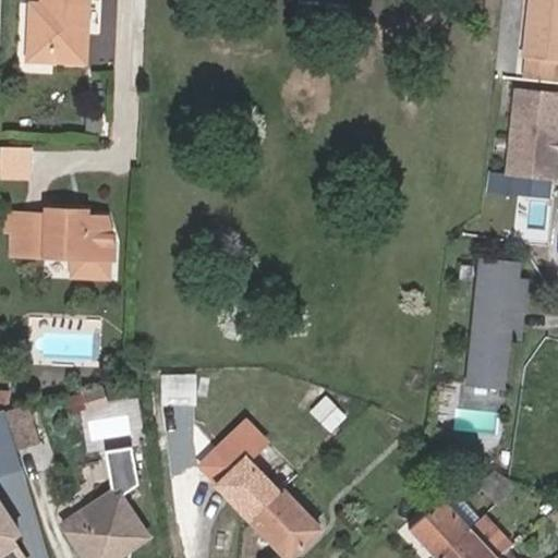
[(41,14),(31,14),(28,61),(87,62),(89,0),(41,0),(41,3),(41,14)]
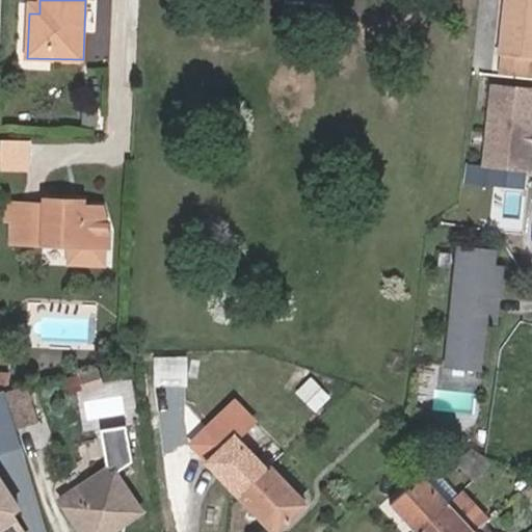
[(531,57),(531,0),(506,0),(501,55),(531,57)]
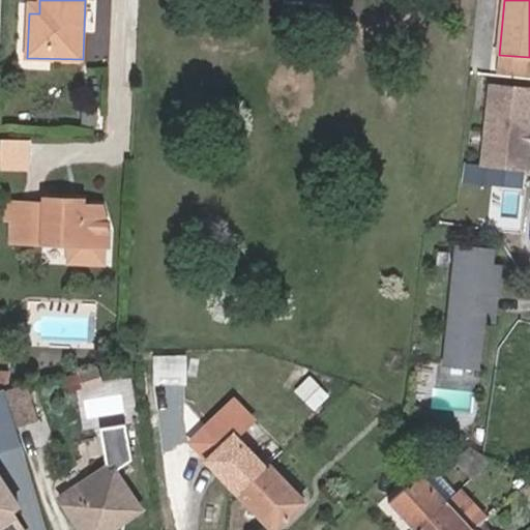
[(30,3),(29,13),(39,13),(39,3),(30,3)]
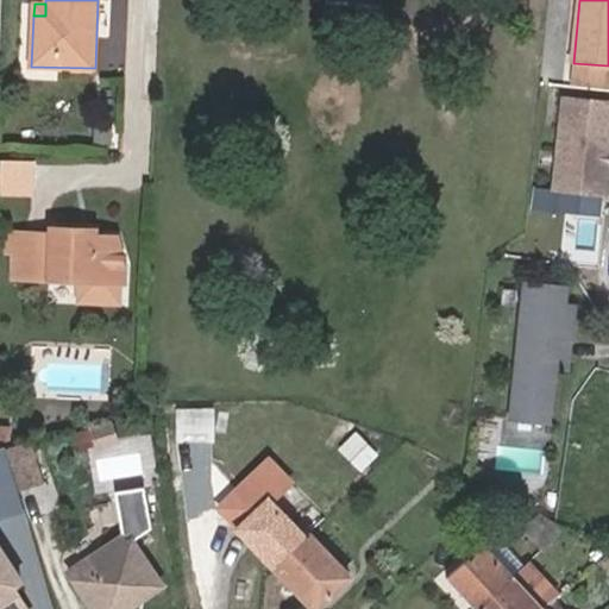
[(608,83),(608,66),(573,63),(571,81),(608,83)]
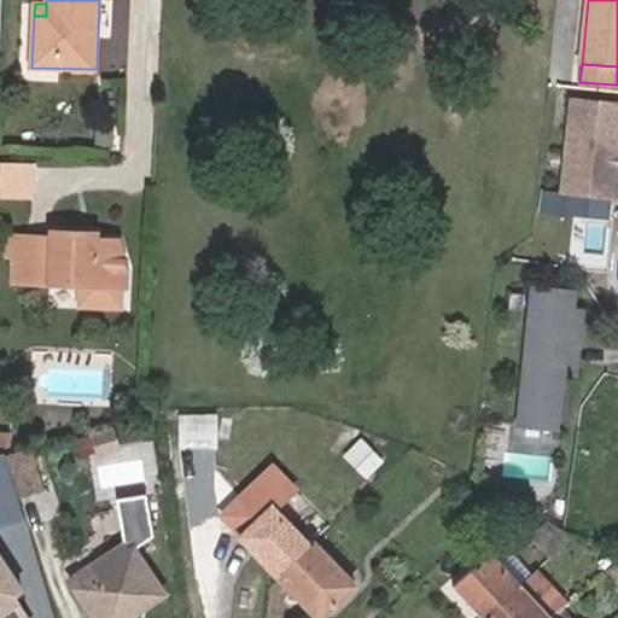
[(617,191),(617,98),(578,94),(569,187),(617,191)]
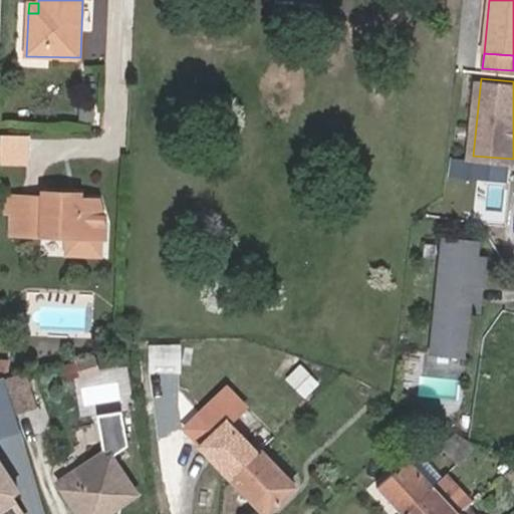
[(89,111),(76,111),(76,120),(88,120),(89,111)]
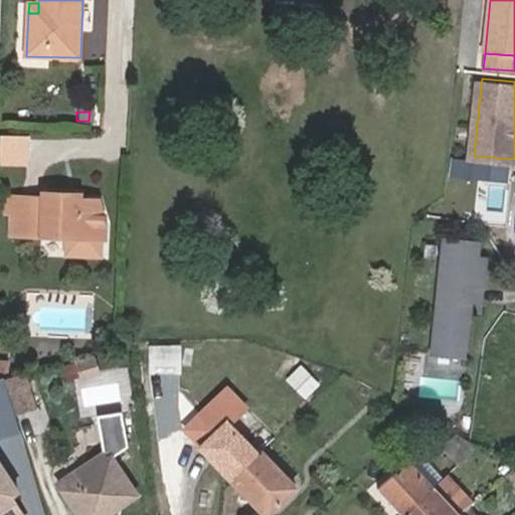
[(93,239),(106,239),(107,222),(105,222),(105,215),(103,198),(84,198),(84,194),(47,192),(47,196),(13,196),(10,269),(35,270),(43,263),(44,237),(71,238),(93,239)]
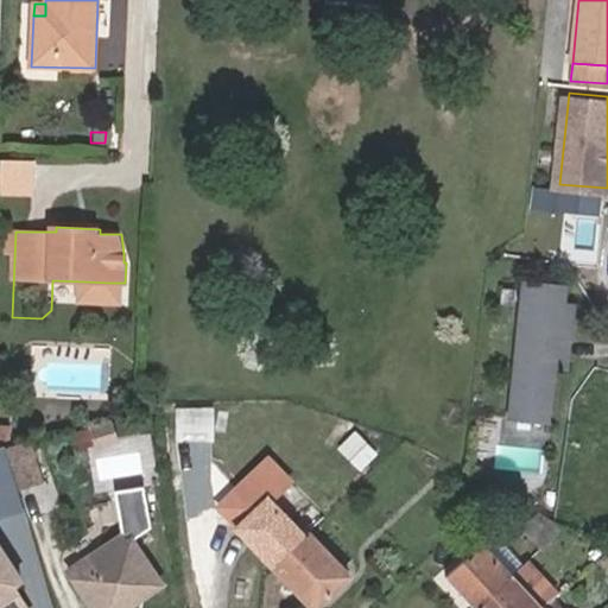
[(109,283),(84,282),(84,292),(88,299),(103,301),(107,293),(109,283)]
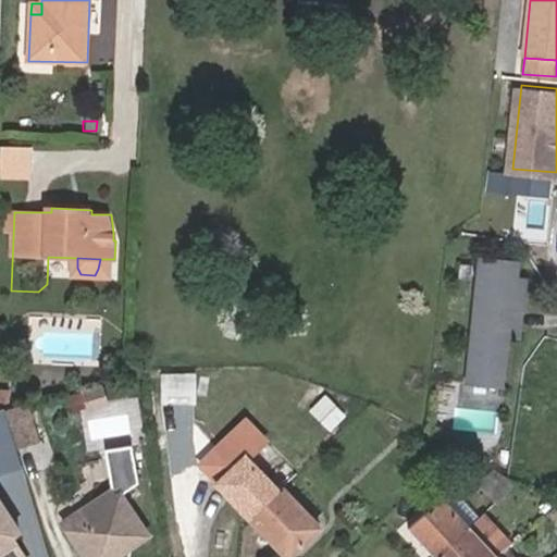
[(504,338),(506,310),(519,311),(521,282),(512,281),(514,264),(479,261),(466,384),(498,387),(504,338)]
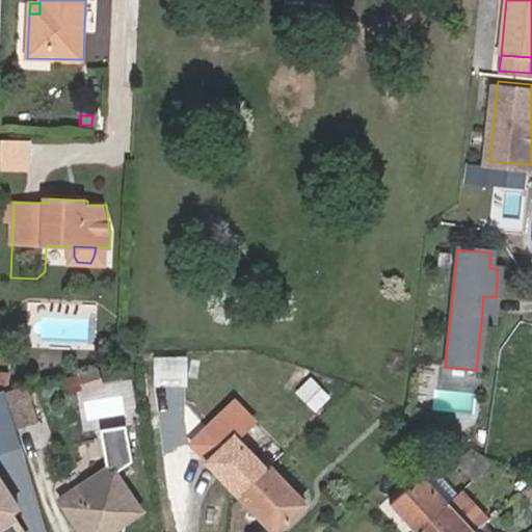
[(493,324),(496,297),(483,296),(481,323),(493,324)]
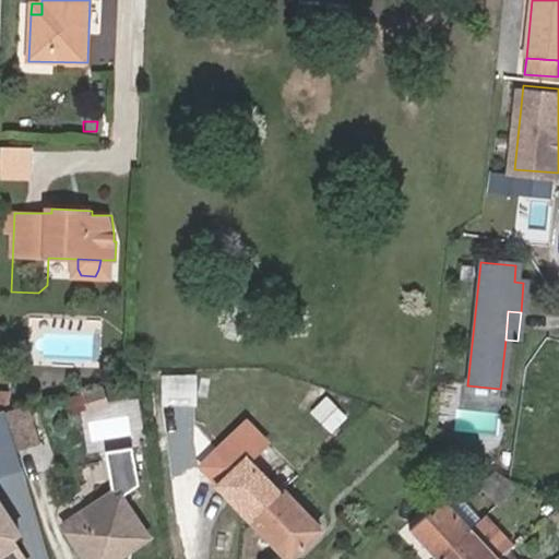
[(86,413),(110,408),(106,385),(82,390),(86,413)]
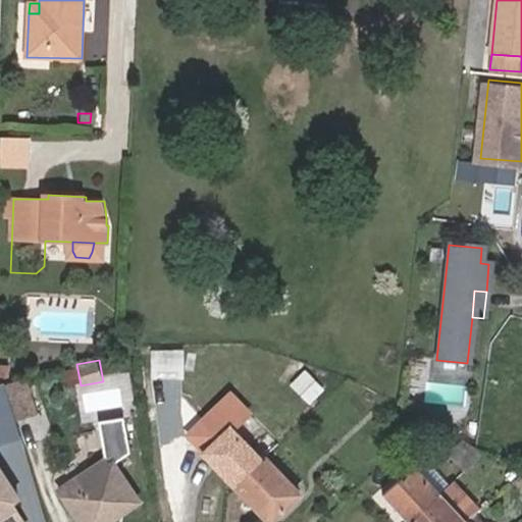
[(0,362),(0,377),(9,378),(10,364),(0,362)]
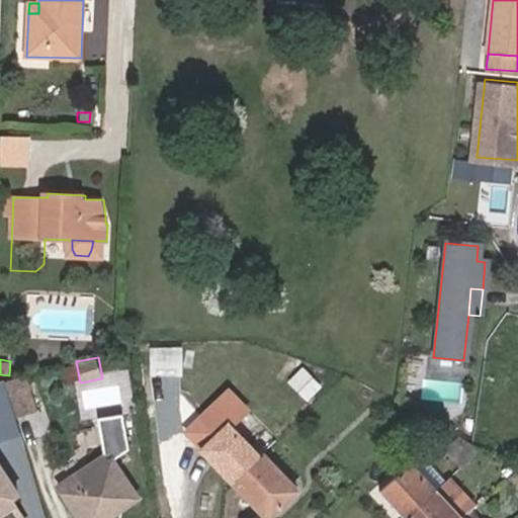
[(308,401),(324,383),(305,365),(288,383),(308,401)]
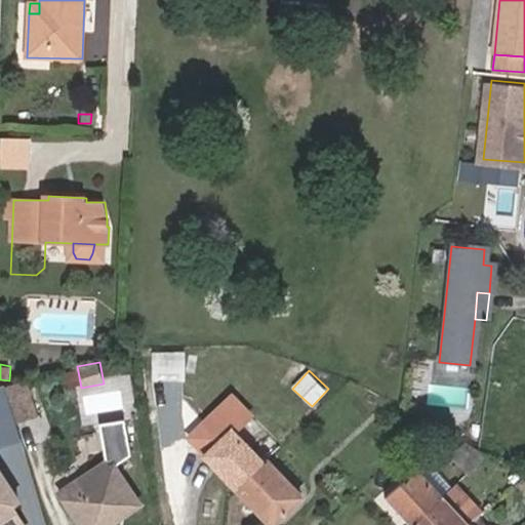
[(38,414),(27,378),(4,384),(16,420),(38,414)]
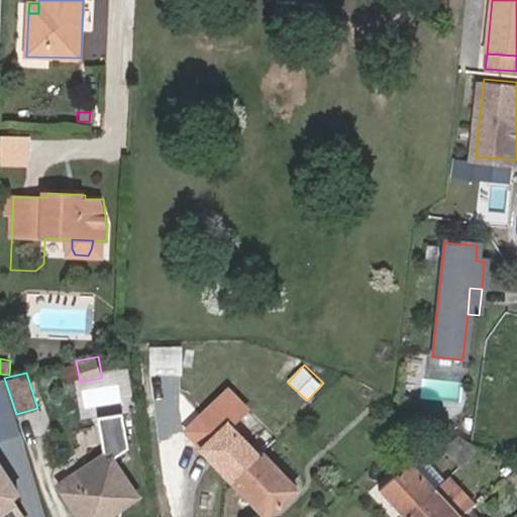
[(0,414),(11,411),(1,379),(0,379),(0,414)]
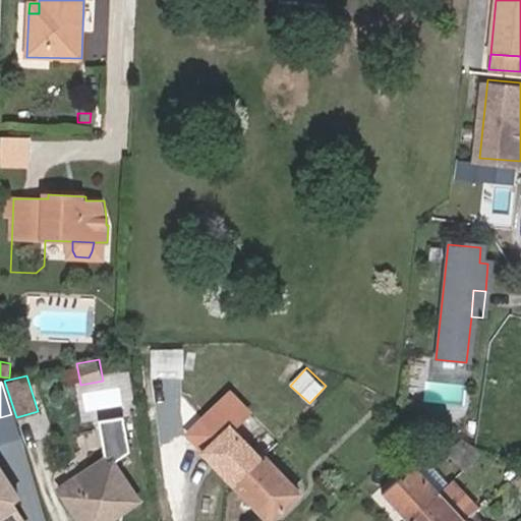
[(204,453),(230,426),(241,416),(228,403),(190,440),(204,453)]
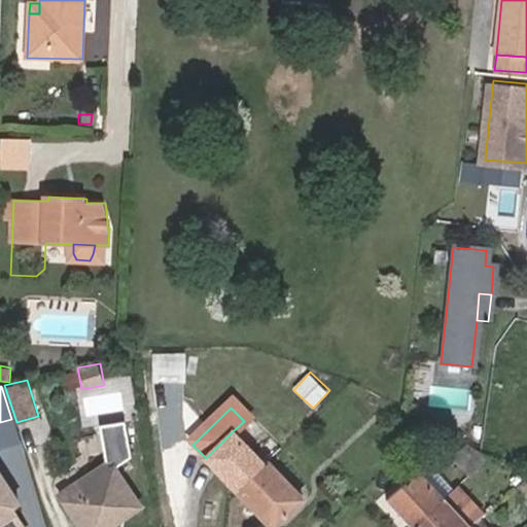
[(133,455),(128,417),(100,420),(106,472),(114,467),(133,455)]
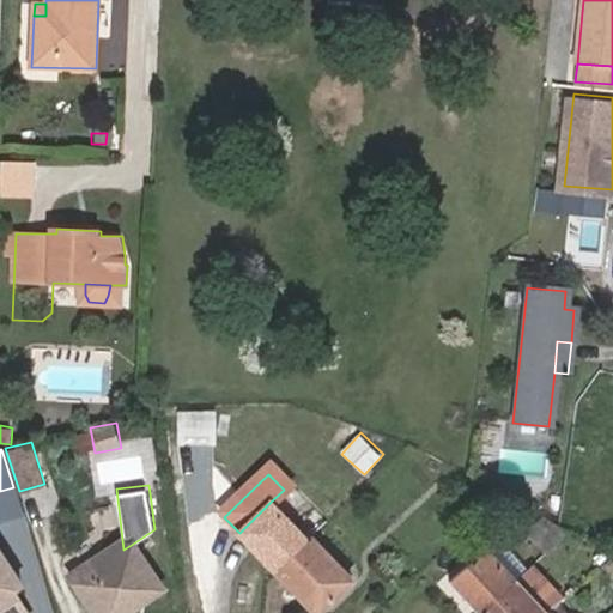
[(240,533),(275,570),(307,540),(271,502),(240,533)]
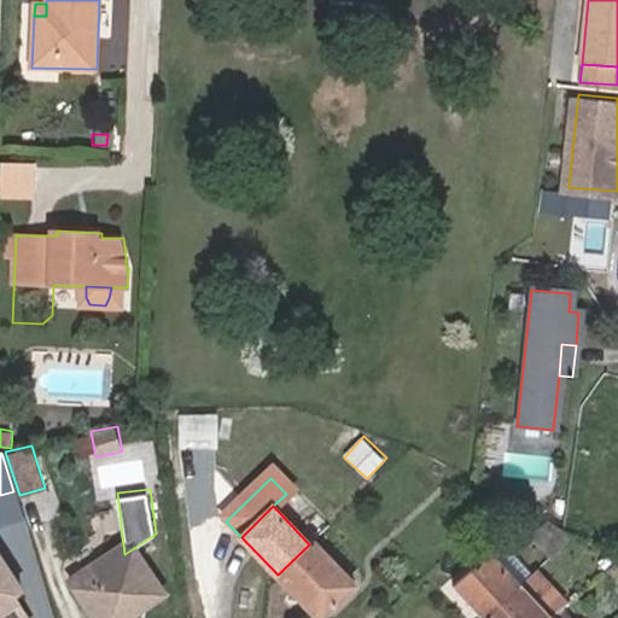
[(552,558),(576,537),(561,529),(548,520),(531,536),(552,558)]
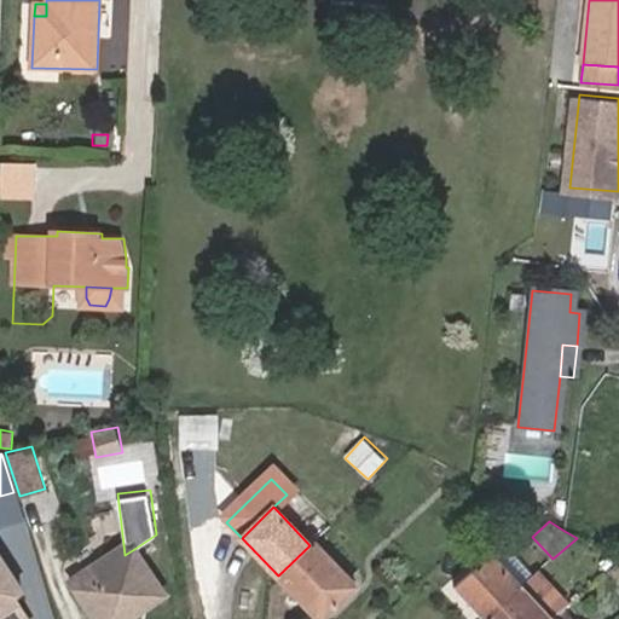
[(354,585),(313,543),(310,545),(278,576),(319,618),(354,585)]
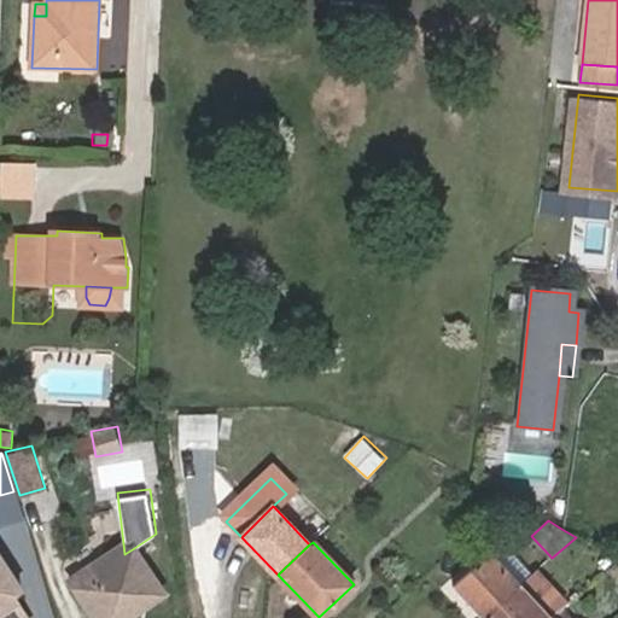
[(129,617),(165,594),(134,548),(124,554),(108,565),(103,558),(70,581),(94,617),(129,617)]
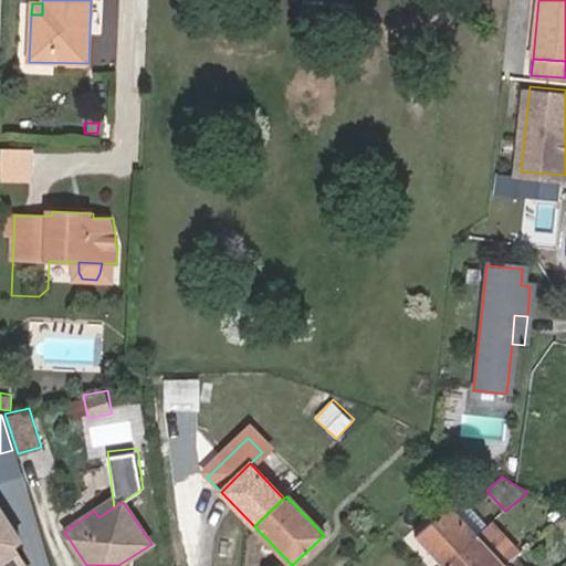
[(415,538),(439,565),(444,565),(478,536),(450,506),(415,538)]
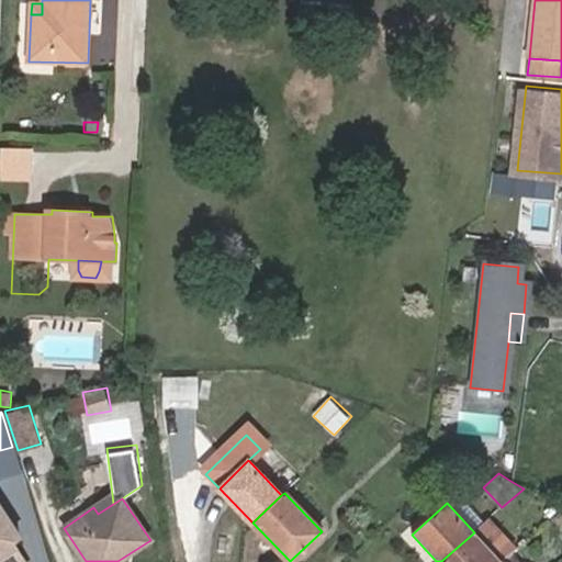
[(0,561),(26,561),(11,538),(19,534),(0,504),(0,561)]
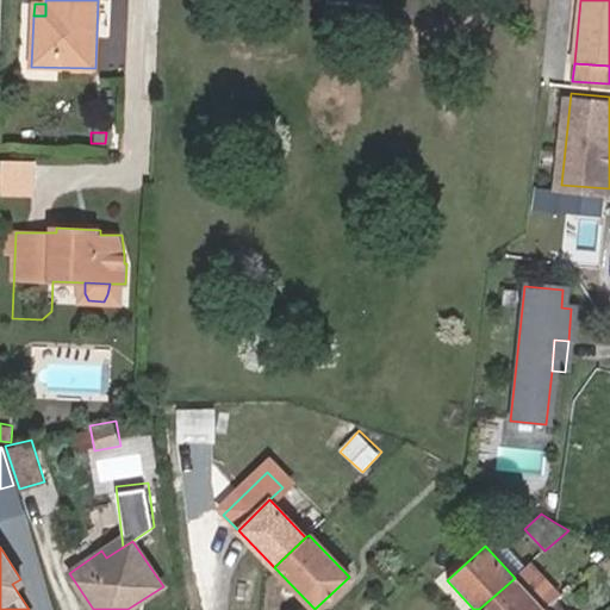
[(598,562),(605,555),(599,548),(591,554),(598,562)]
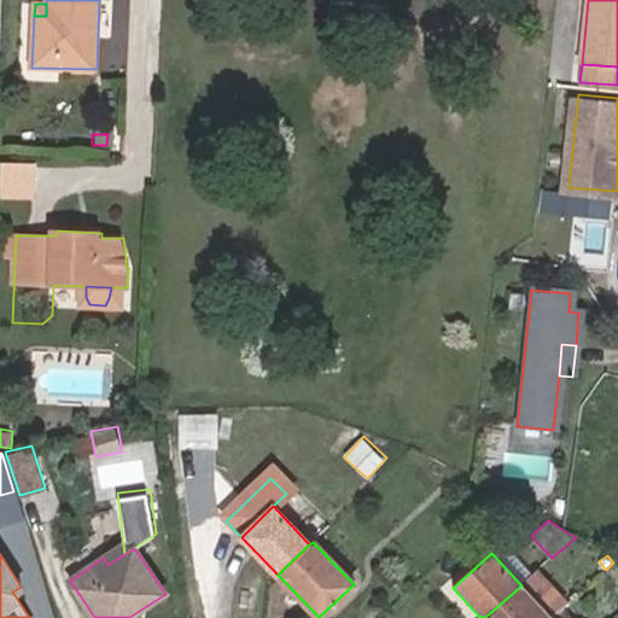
[(617,559),(613,563),(606,570),(617,582),(617,559)]
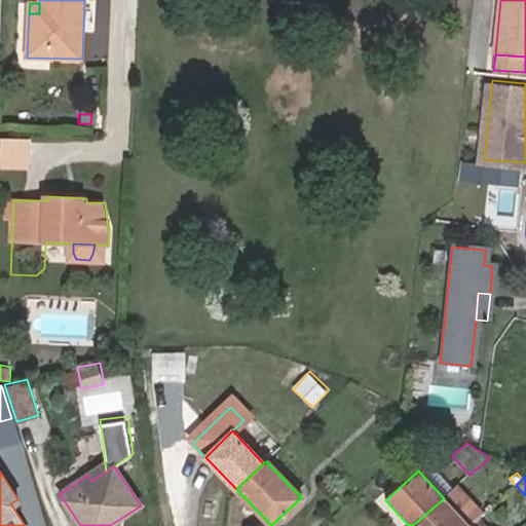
[(444,498),(468,525),(470,525),(481,517),(484,514),(457,486),(444,498)]
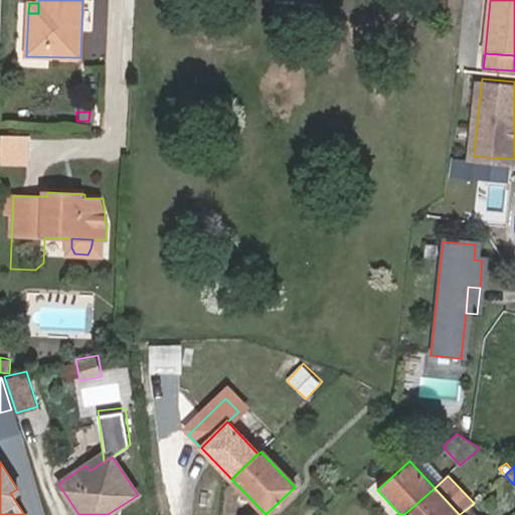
[(459,514),(435,488),(404,514),(459,514)]
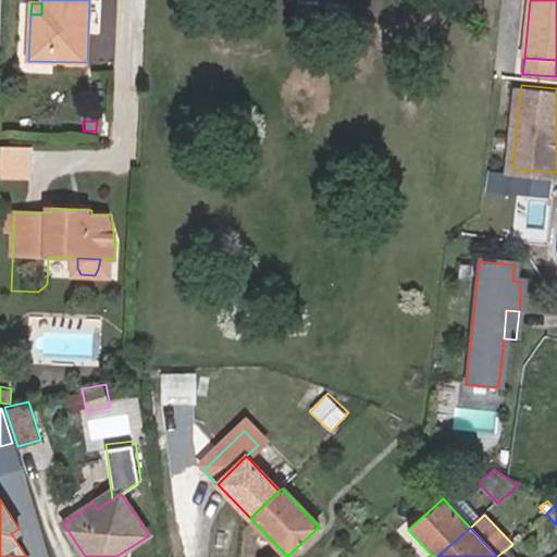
[(518,556),(509,547),(497,556),(518,556)]
